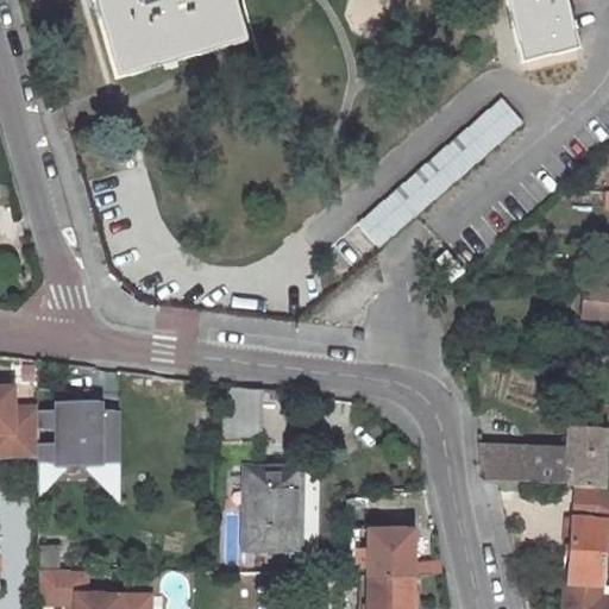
[(135,106),(270,66),(251,0),(111,0),(102,2),(135,106)]
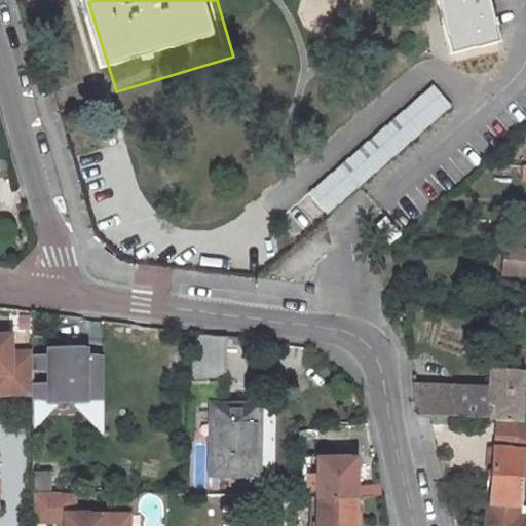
[(435,0),(446,45),(493,33),(484,0),(435,0)]
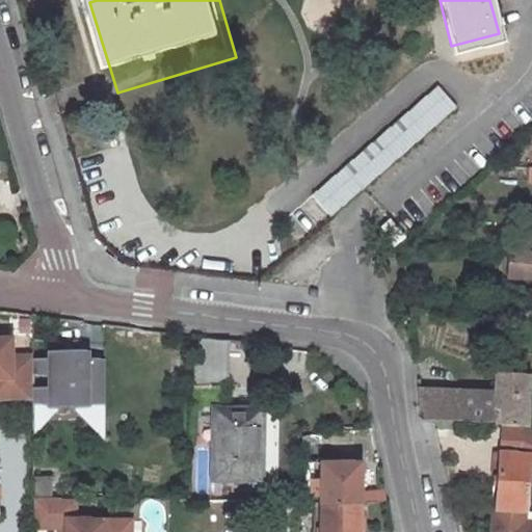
[(336,215),(458,104),(439,82),(317,195),(336,215)]
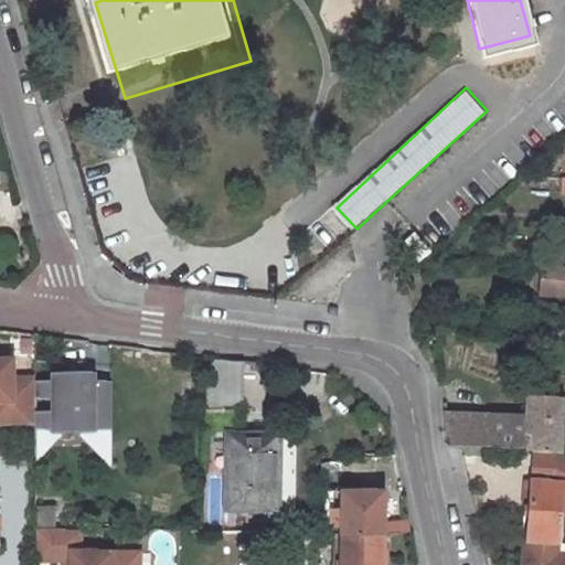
[(564,264),(547,263),(545,290),(564,291),(564,264)]
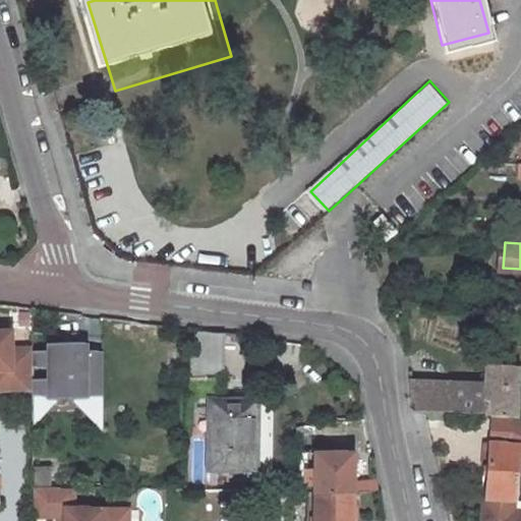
[(0,390),(33,390),(33,381),(33,366),(32,358),(11,359),(11,348),(11,331),(0,331),(0,390)]
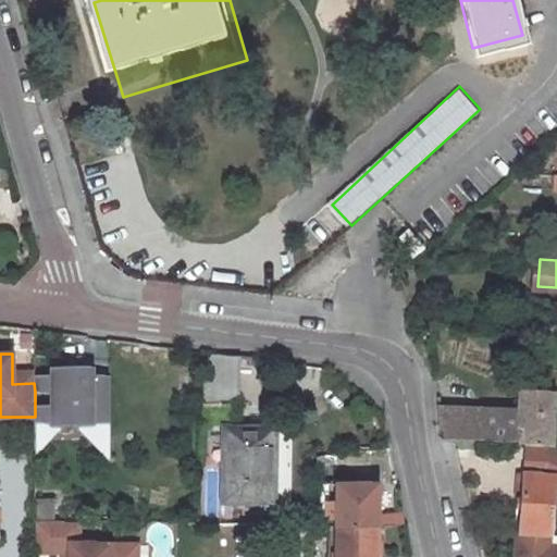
[(206,354),(206,398),(243,398),(244,354),(206,354)]
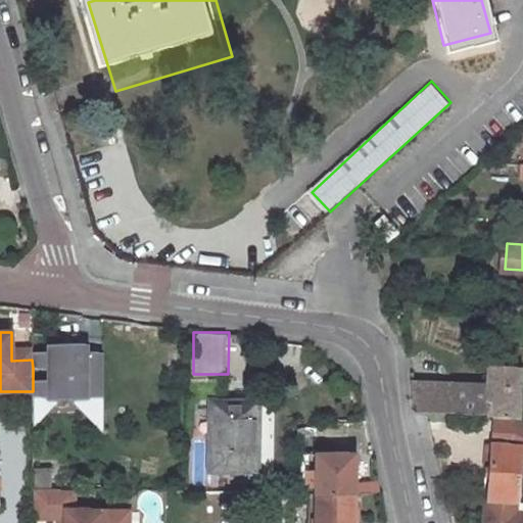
[(47,353),(32,353),(32,360),(33,368),(48,368),(48,381),(33,382),(33,391),(33,396),(46,396),(46,401),(91,400),(90,396),(90,351),(89,343),(47,344),(47,353)]
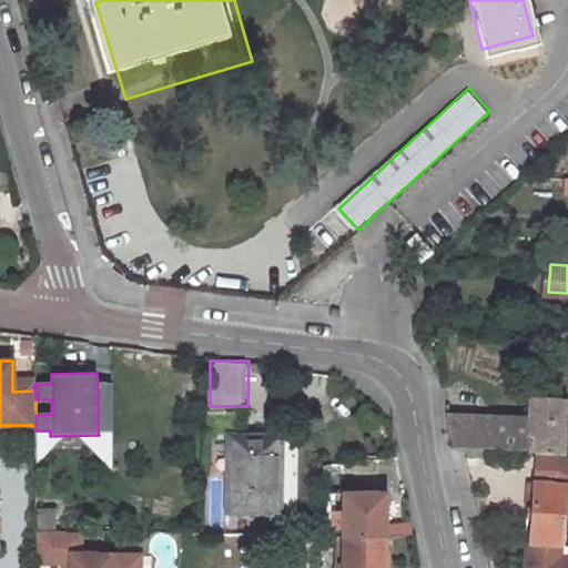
[(12,392),(34,391),(34,384),(34,378),(12,379),(12,392)]
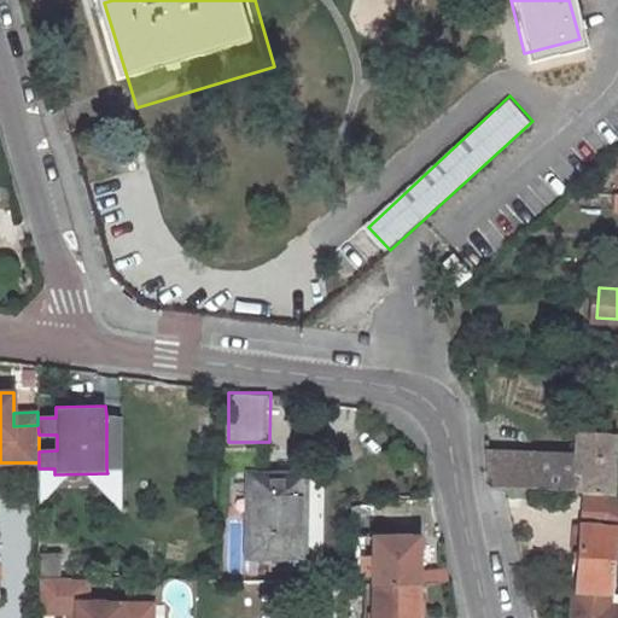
[(123,415),(106,415),(106,468),(123,468),(123,415)]
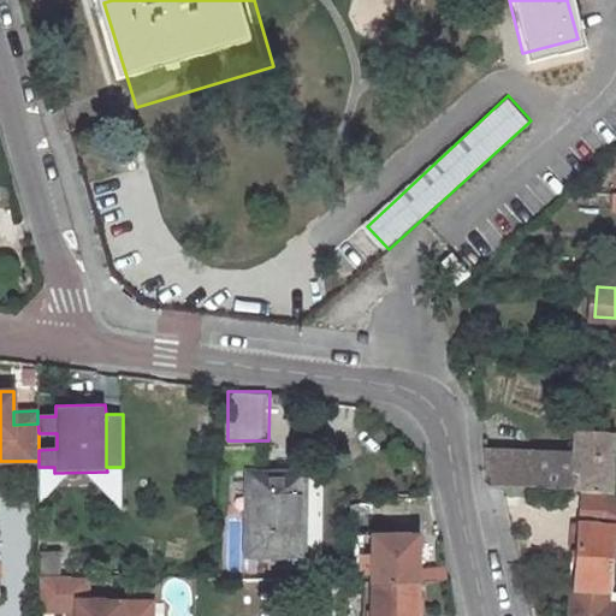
[(574,487),(609,493),(611,433),(576,428),(575,450),(484,445),(487,480),(504,480),(575,484),(574,487)]
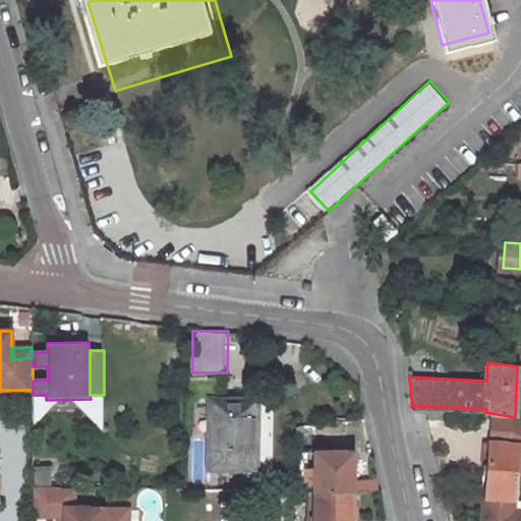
[(256,465),(257,399),(212,398),(212,466),(256,465)]
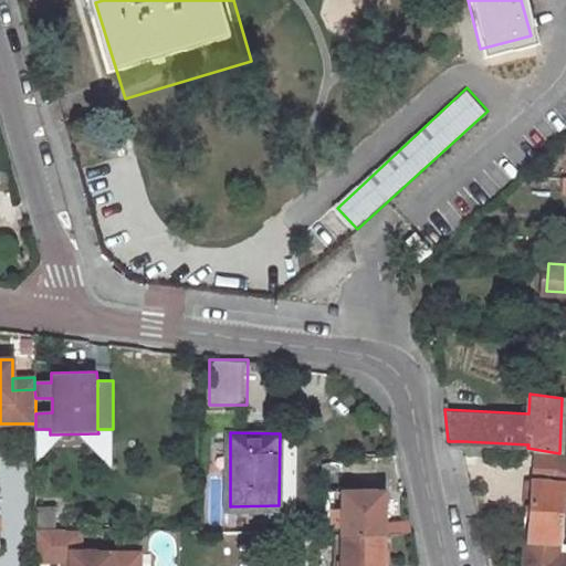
[(524,536),(522,565),(565,565),(565,555),(555,555),(557,540),(561,482),(532,480),(524,480),(523,504),(522,525),(528,525),(527,536),(524,536)]
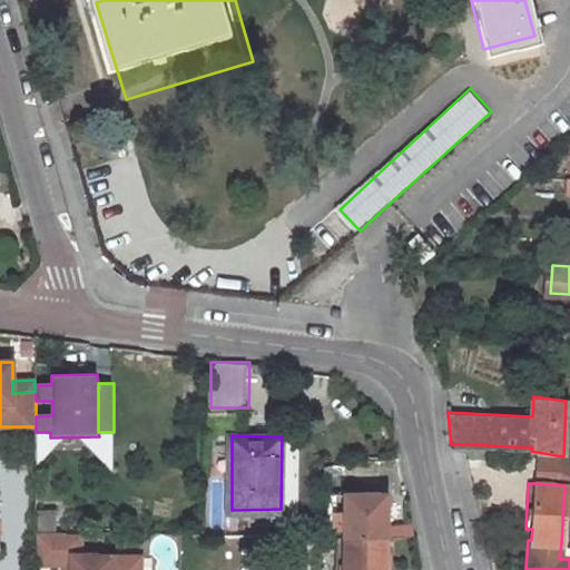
[(387,494),(343,494),(344,532),(387,533),(387,494)]
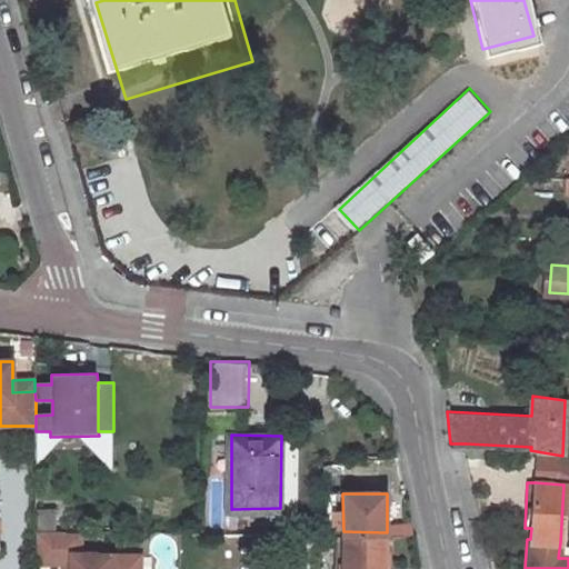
[(59,532),(59,508),(36,508),(36,532),(59,532)]
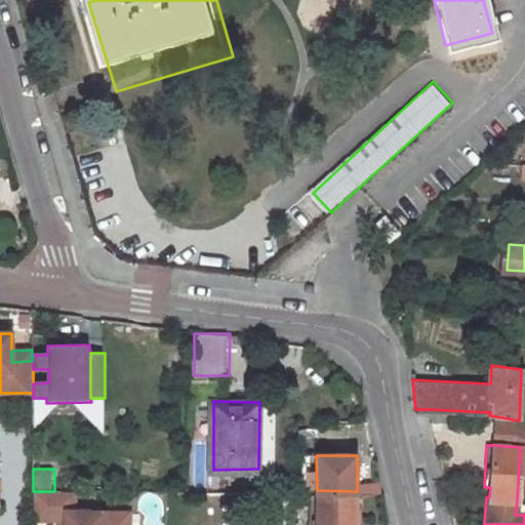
[(33,491),(34,519),(59,519),(67,519),(66,524),(129,524),(130,511),(75,511),(75,490),(54,491),(33,491)]
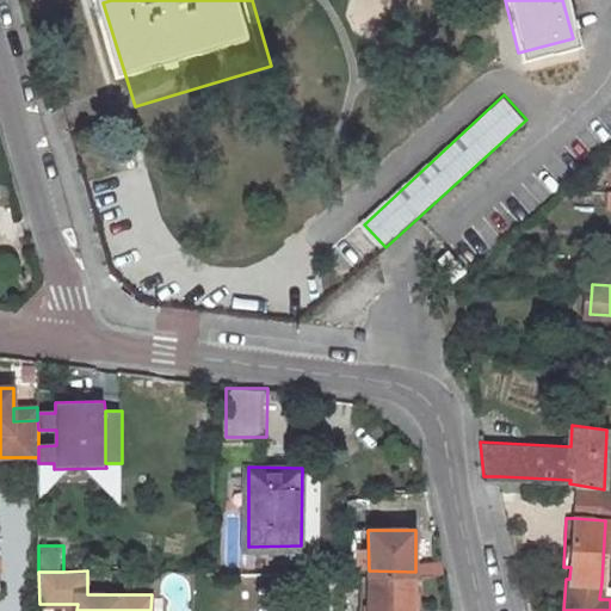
[(358,571),(358,610),(368,610),(369,571),(358,571)]
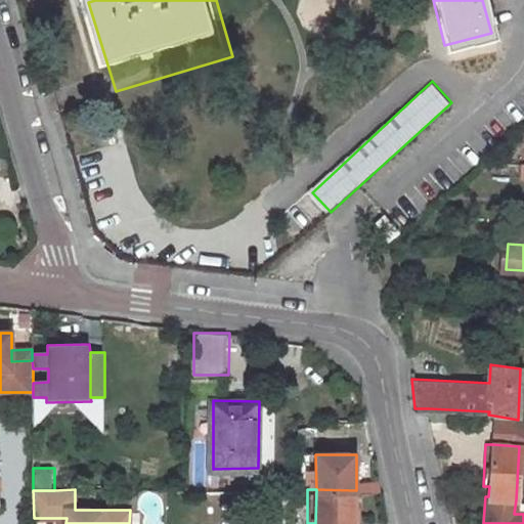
[(315,523),(355,523),(356,490),(316,489),(315,523)]
